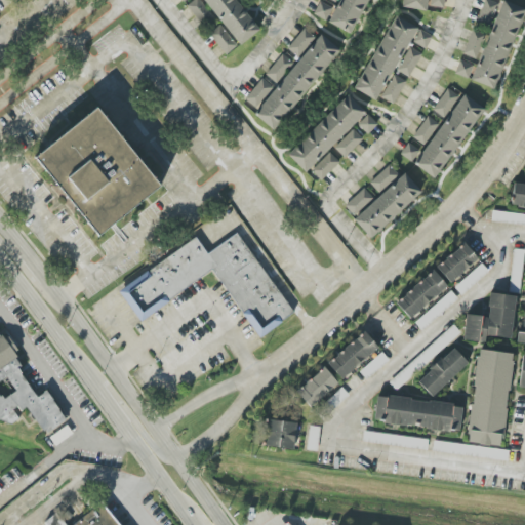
[(194,0),(187,4),(196,19),(208,12),(200,0),(194,0)]
